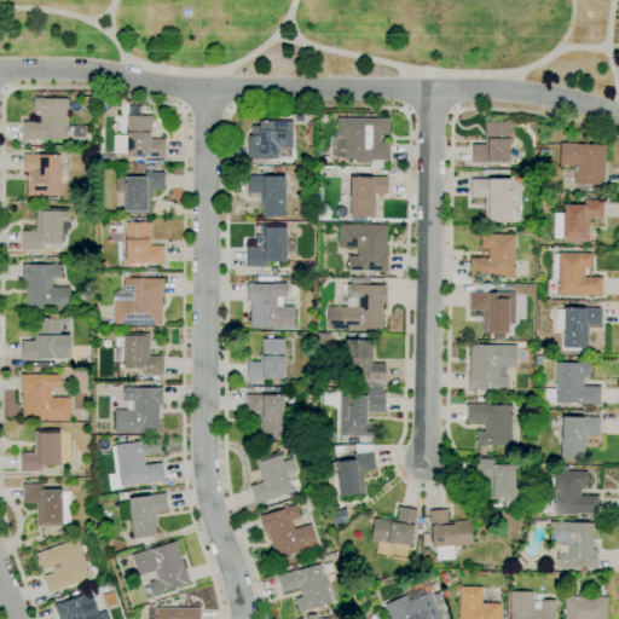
[(44,139),(23,139),(22,122),(40,122),(40,113),(34,113),(33,98),(42,98),(42,99),(68,99),(68,100),(77,100),(77,113),(74,113),(74,131),(67,131),(67,139),(44,139)]
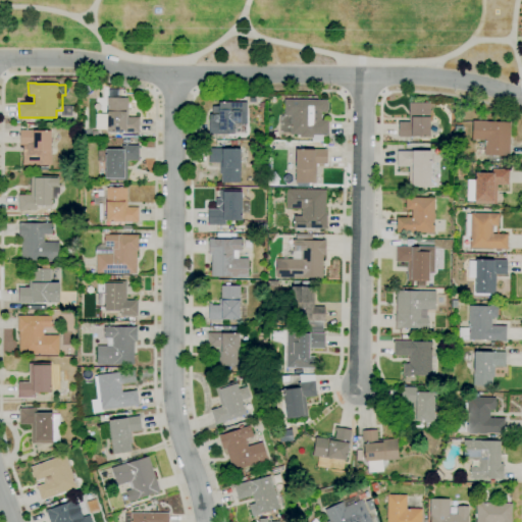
[(86,99),(83,96),(85,91),(90,90),(93,94),(91,99),(86,99)]
